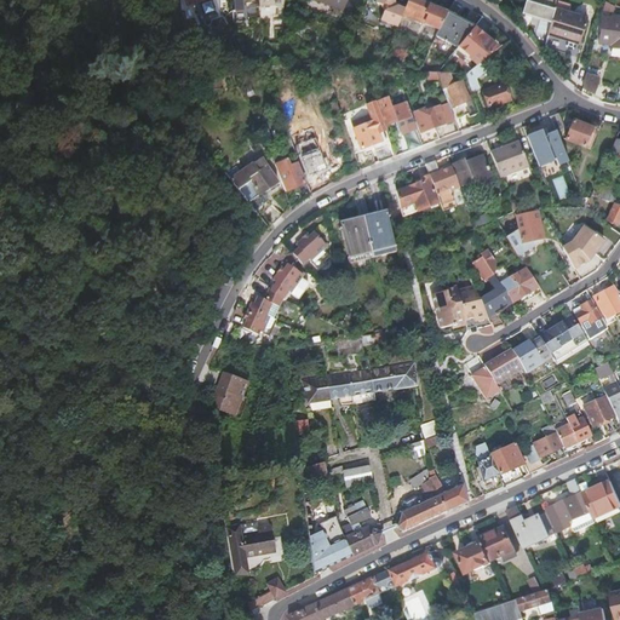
[(218,0),(197,4),(200,19),(220,16),(218,0)]
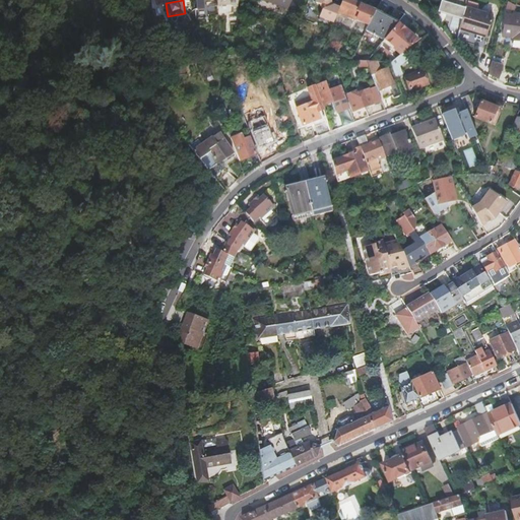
[(194,0),(195,12),(200,12),(199,8),(203,8),(202,0),(194,0)]
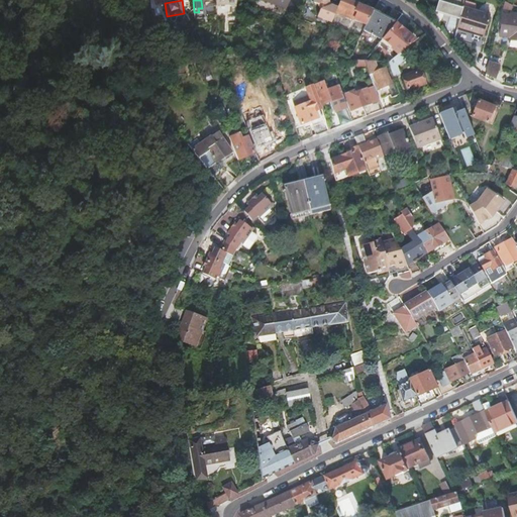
[(232,4),(236,4),(235,0),(215,0),(216,13),(231,13),(232,4)]
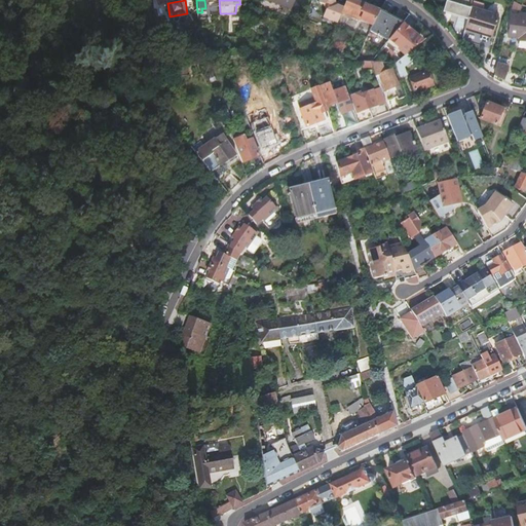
[(272,0),(272,3),(291,10),(295,0),(272,0)]
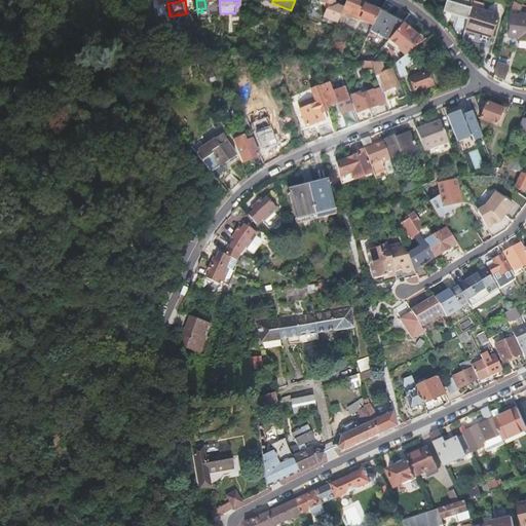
[(337,24),(342,9),(336,6),(333,1),(332,0),(320,0),(318,3),(323,5),(325,10),(322,17),(337,24)]
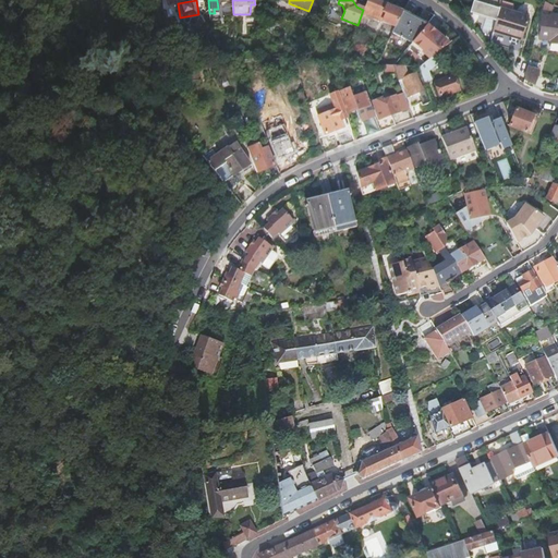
[(395,27),(402,13),(371,0),(367,0),(362,14),(395,27)]
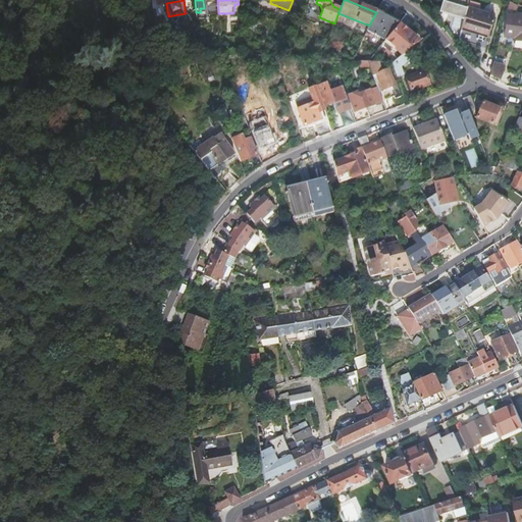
[(469,0),(442,0),(438,13),(463,21),(467,8),(469,0)]
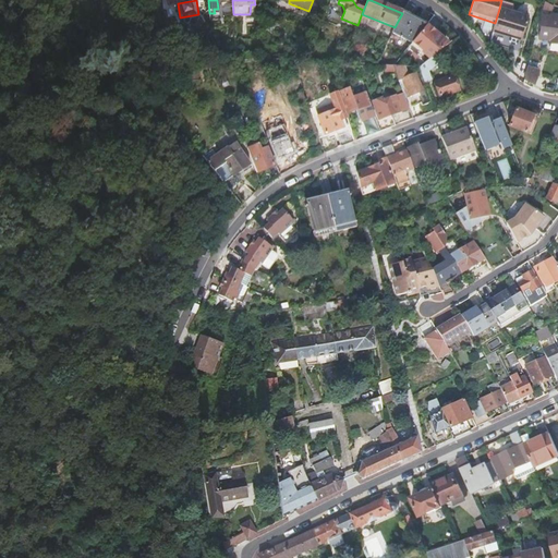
[(499,9),(495,23),(493,32),(510,37),(510,34),(522,38),(529,19),(499,9)]
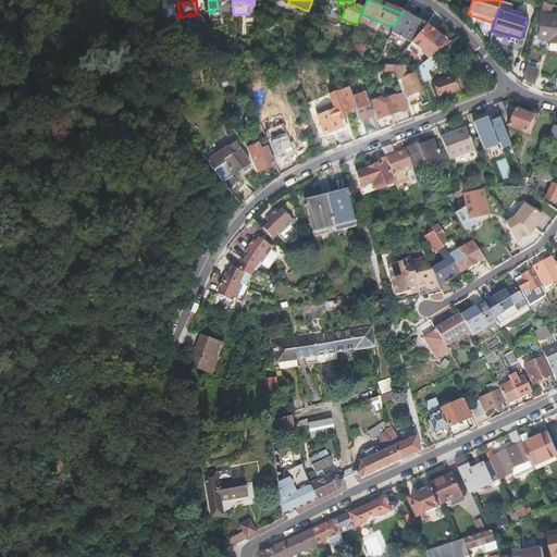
[(425,25),(401,13),(394,27),(392,34),(410,44),(411,44),(421,32),(421,31),(425,25)]
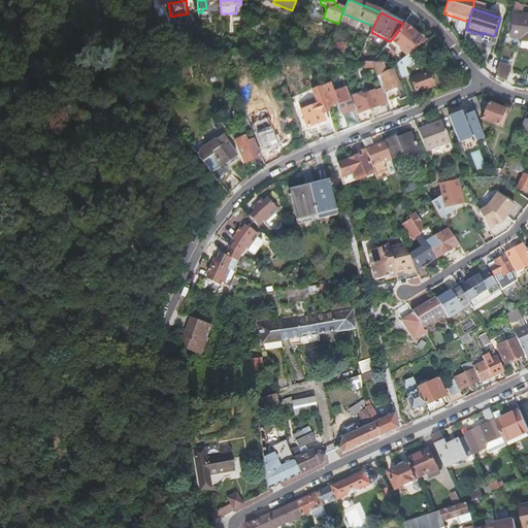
[(527,18),(514,15),(510,37),(521,38),(521,40),(527,41),(527,18)]
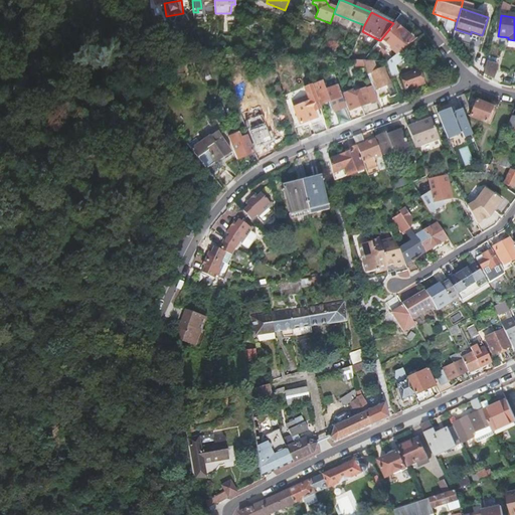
[(389,29),(380,40),(389,47),(395,55),(398,53),(411,43),(401,34),(403,32),(402,31),(393,23),(389,28),(389,29)]
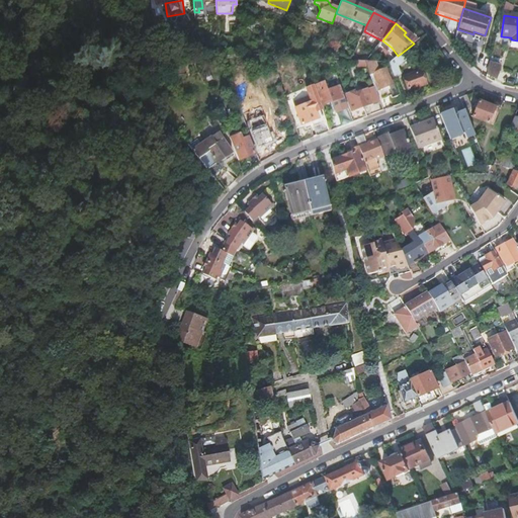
[(349,61),(353,53),(344,48),(340,57),(349,61)]
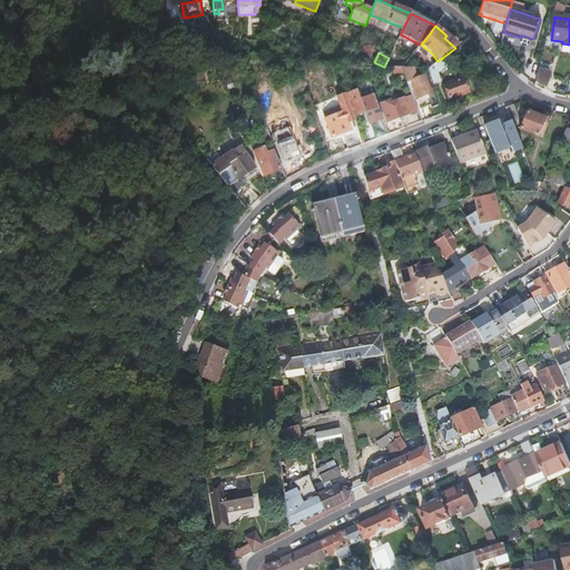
[(438,61),(426,70),(432,81),(433,87),(441,82),(436,74),(446,67),(441,59),(438,61)]
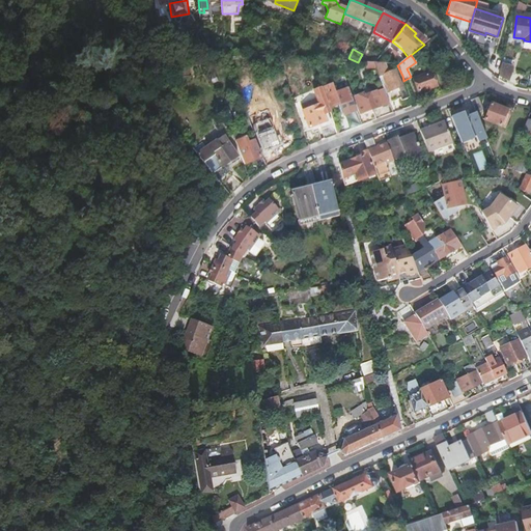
[(373,63),(358,62),(351,62),(350,65),(358,65),(358,71),(361,71),(365,68),(375,70),(373,63)]
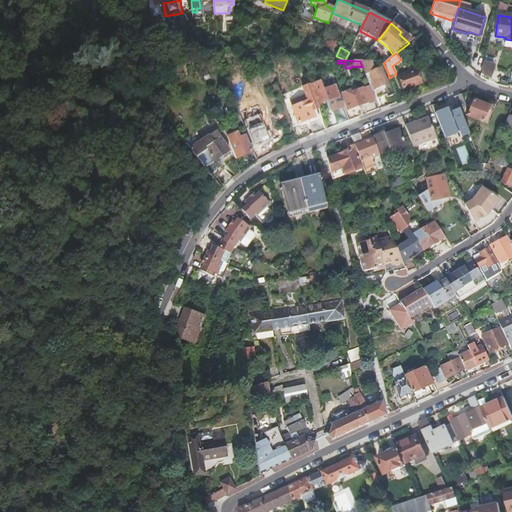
[(371,90),(374,99),(378,98),(386,95),(387,97),(388,97),(396,94),(389,78),(388,73),(383,75),(381,68),(374,70),(371,62),(360,61),(362,67),(365,74),(371,90)]
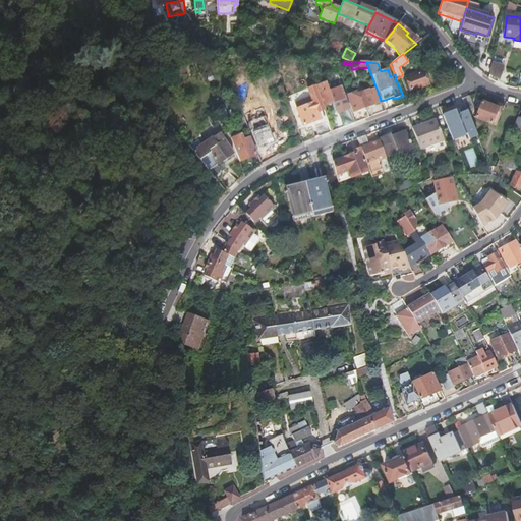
[(502,68),(491,64),(488,75),(499,79),(502,68)]
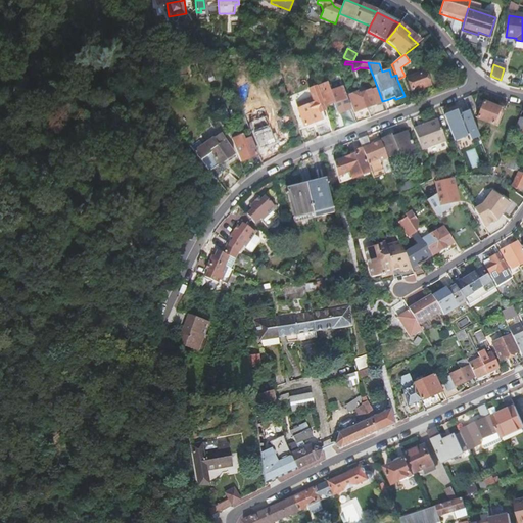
[(424,72),(408,78),(413,92),(427,87),(428,83),(424,72)]
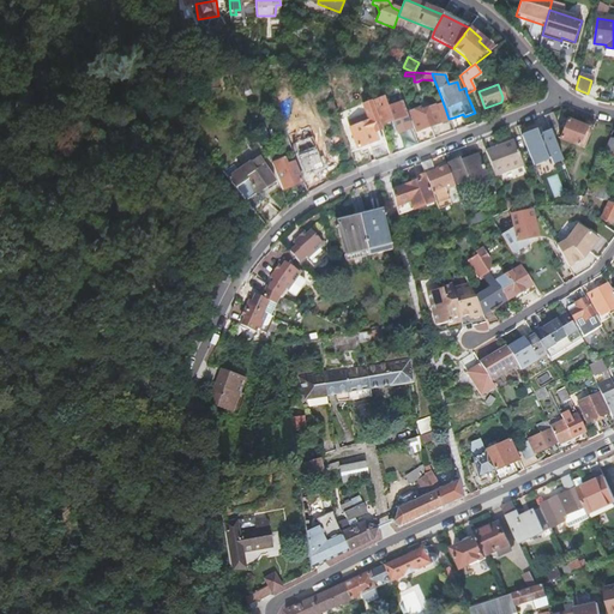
[(383,98),(372,103),(379,126),(407,115),(402,103),(386,109),(383,98)]
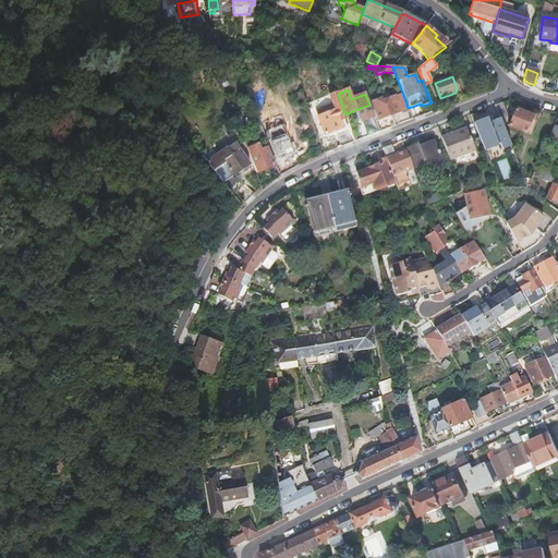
[(338,94),(329,97),(332,105),(315,111),(324,135),(342,129),(339,121),(347,119),(344,114),(338,94)]
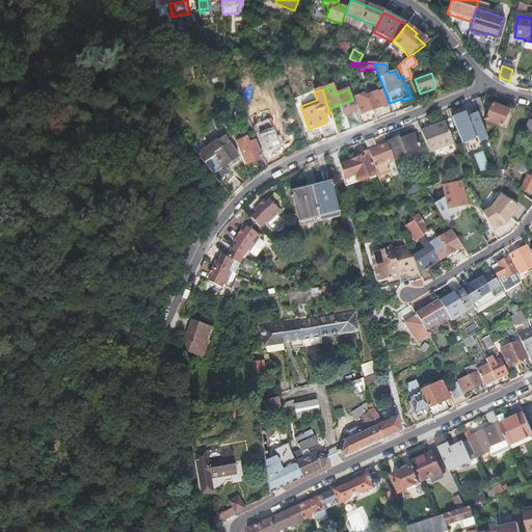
[(361,115),(357,115),(362,126),(372,122),(370,116),(371,114),(370,111),(381,107),(376,92),(364,97),(363,95),(360,96),(360,97),(354,98),(361,115)]
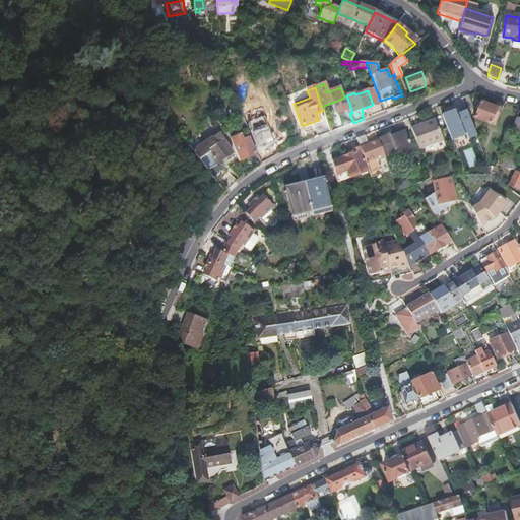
[(468,95),(461,99),(466,111),(468,117),(470,116),(470,113),(471,109),(472,107),(468,95)]
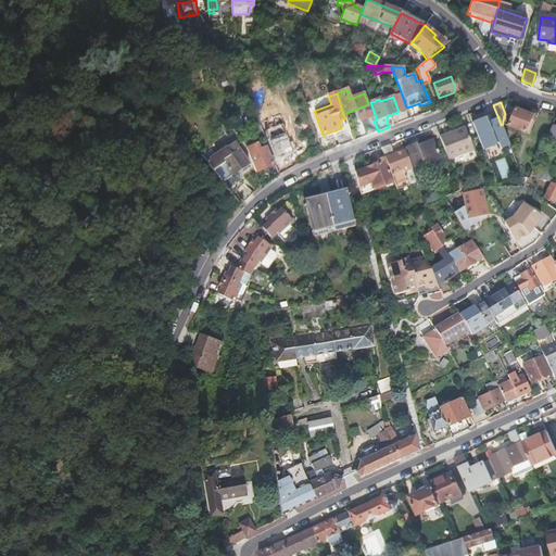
[(512,113),(510,115),(507,127),(523,133),(531,115),(510,109),(509,112),(512,113)]
